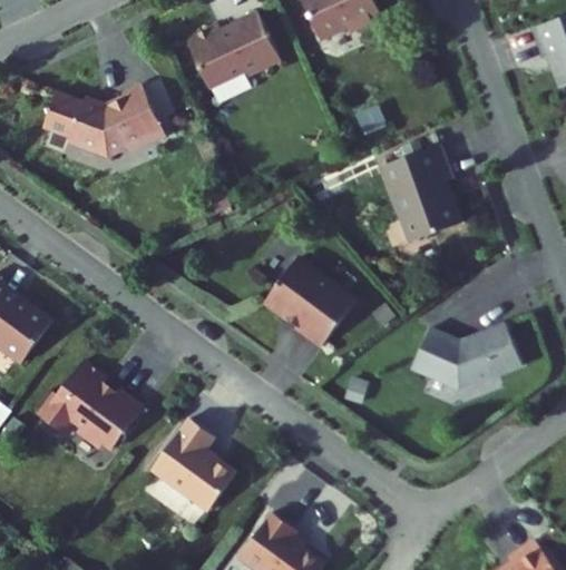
[(370,16),(380,11),(374,0),(299,0),(315,35),(323,37),(349,26),(355,27),(368,21),(370,16)]
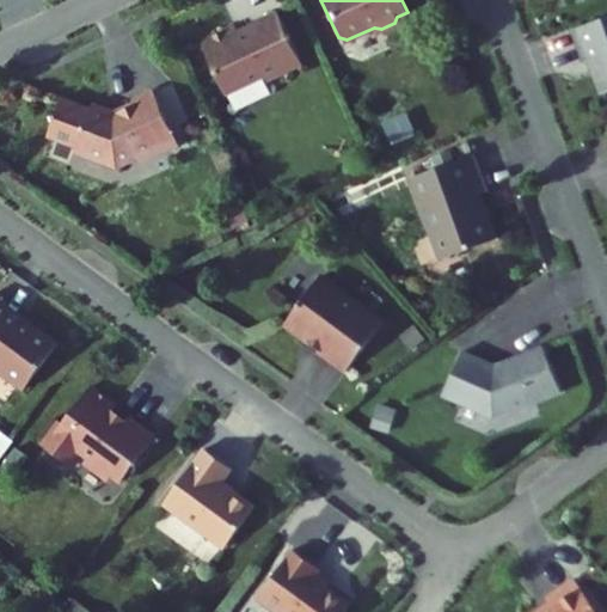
[(295,57),(275,12),(251,23),(249,31),(237,36),(232,28),(198,43),(220,90),(227,92),(262,77),(268,77),(283,69),(286,62),(295,57)]
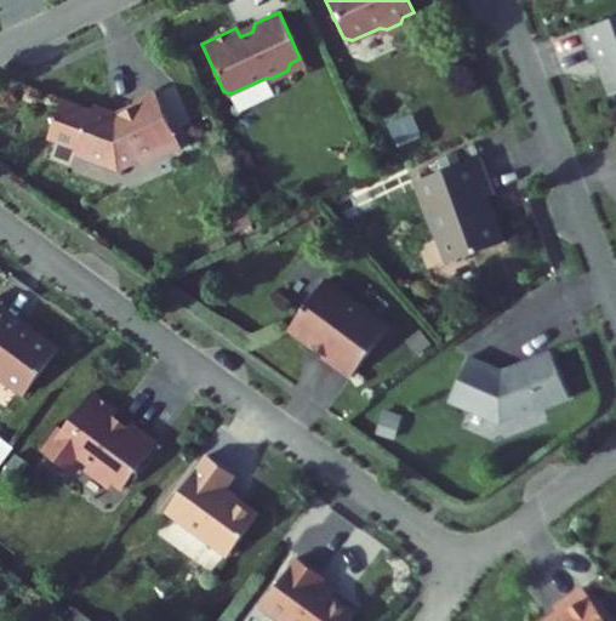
[(615,17),(580,30),(591,63),(595,62),(609,97),(615,93),(615,17)]
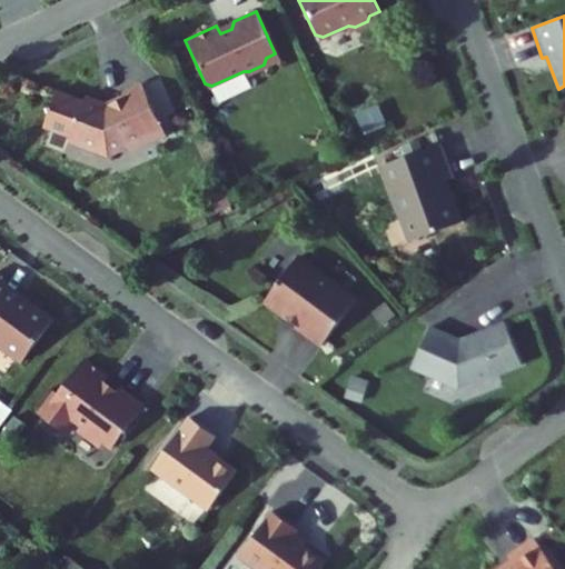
[(277,58),(275,53),(266,58),(264,65),(277,58)]
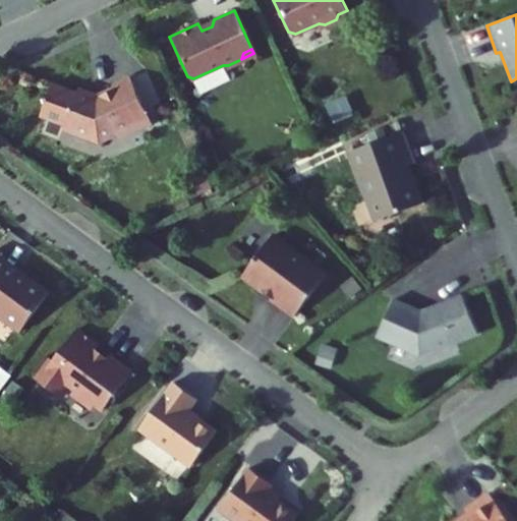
[(149,122),(127,75),(112,82),(111,88),(95,95),(75,88),(68,105),(65,107),(66,110),(59,128),(96,141),(114,133),(120,135),(149,122)]
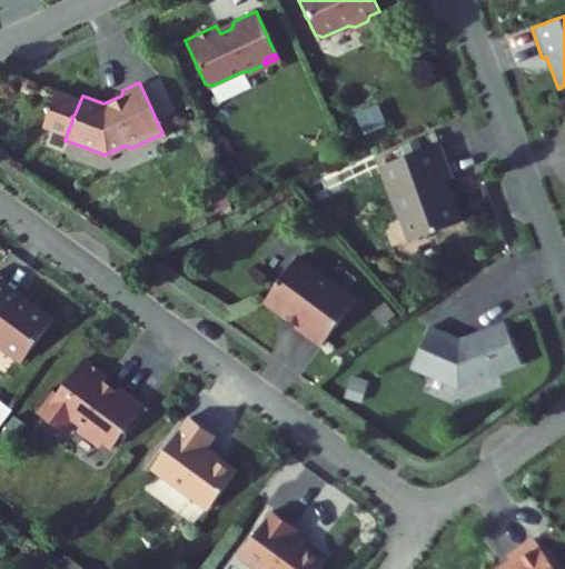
[(438,145),(379,167),(408,242),(458,223),(444,181),(450,179),(438,145)]
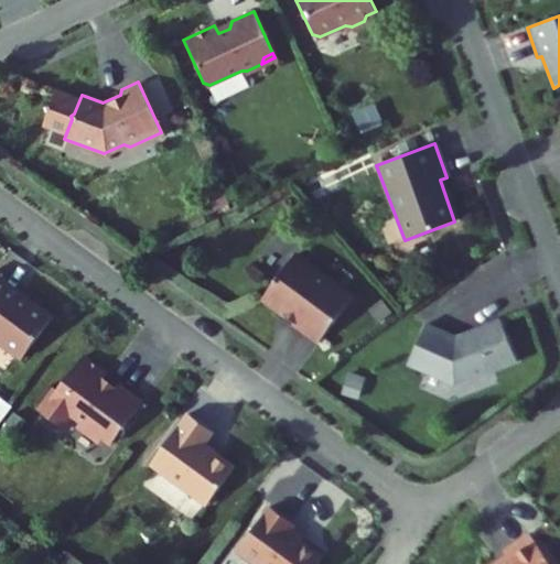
[(348,297),(291,255),(259,295),(279,310),(282,310),(295,320),(291,325),(314,343),(348,297)]
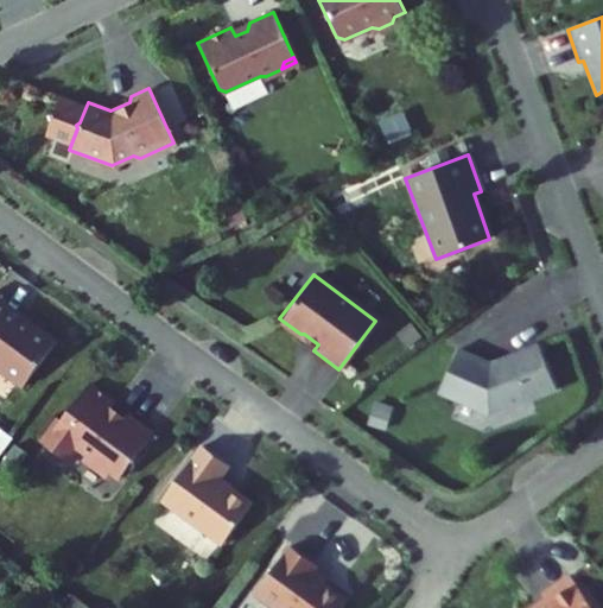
[(0,373),(20,387),(57,344),(30,324),(26,329),(12,318),(16,314),(0,302),(0,373)]
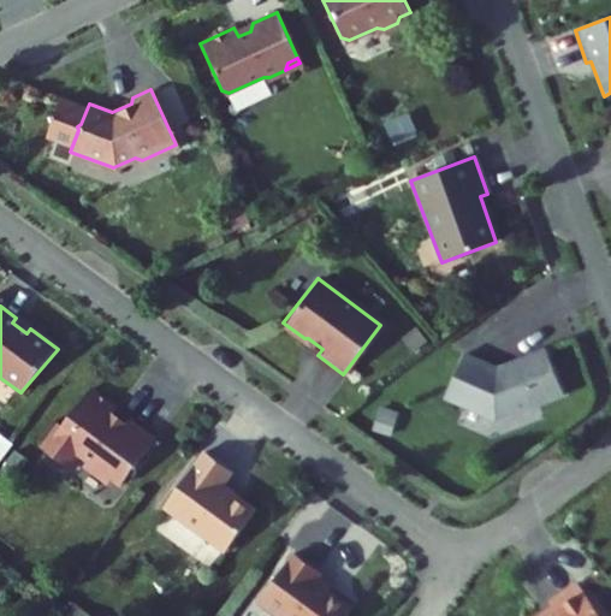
[(460,355),(440,400),(488,420),(559,394),(544,349),(506,362),(508,365),(498,368),(460,355)]
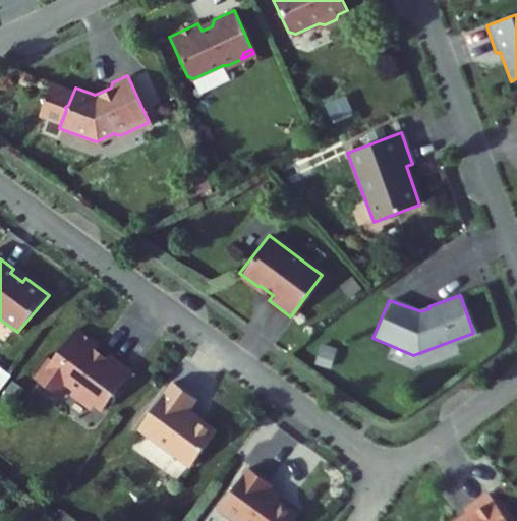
[(48,358),(33,379),(54,395),(63,383),(72,389),(72,396),(84,405),(92,403),(100,409),(128,371),(105,354),(102,359),(92,352),(97,345),(73,329),(50,360),(48,358)]
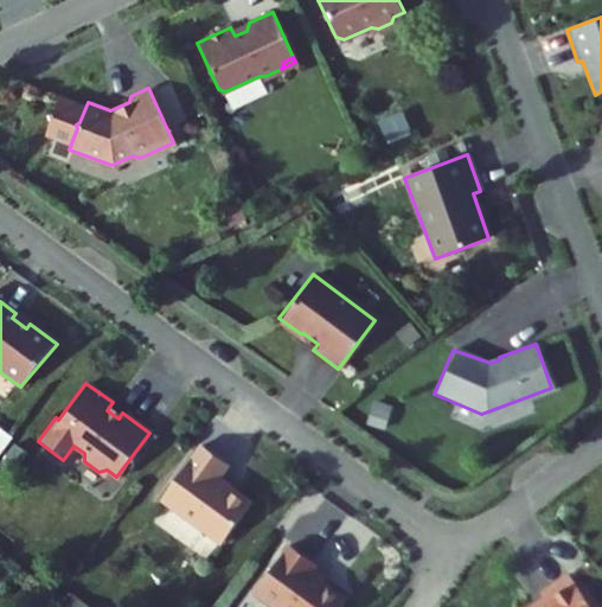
[(226,465),(199,445),(159,499),(218,544),(249,502),(216,478),(226,465)]
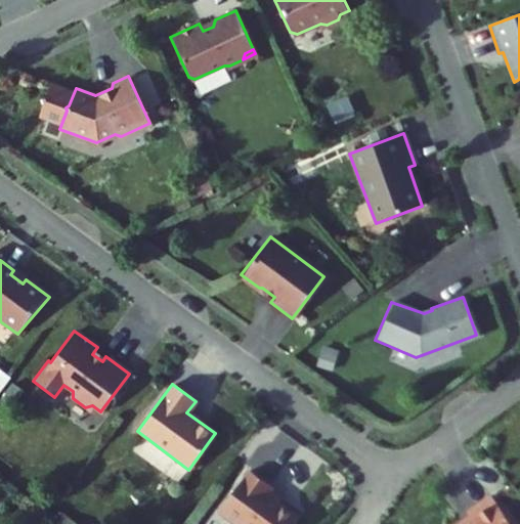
[(270,488),(247,471),(217,512),(232,523),(292,523),(297,518),(265,494),(270,488)]
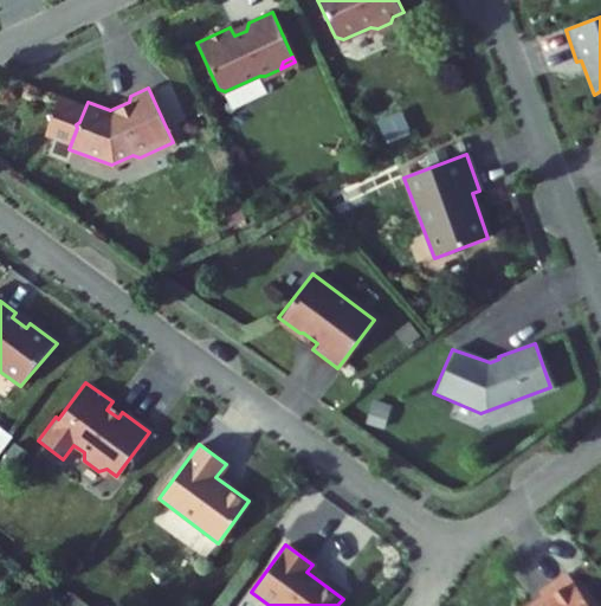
[(588,605),(560,567),(532,587),(538,594),(527,603),(524,600),(516,605),(588,605)]
